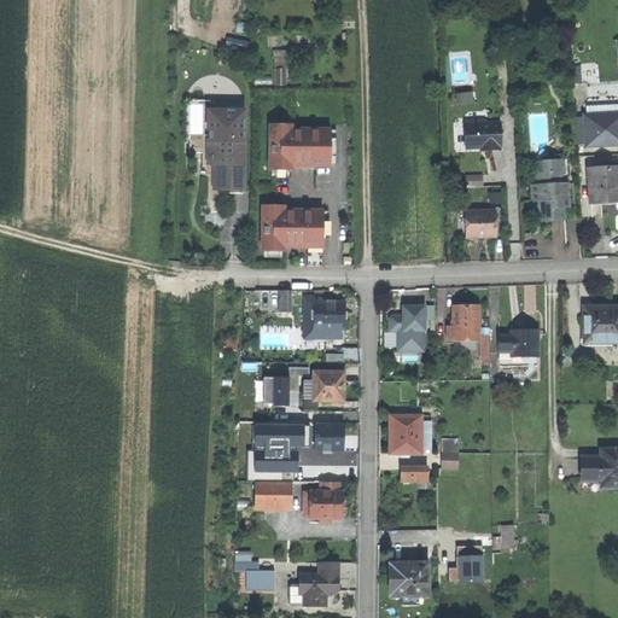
[(228,47),(252,52),(255,42),(231,36),(228,47)]
